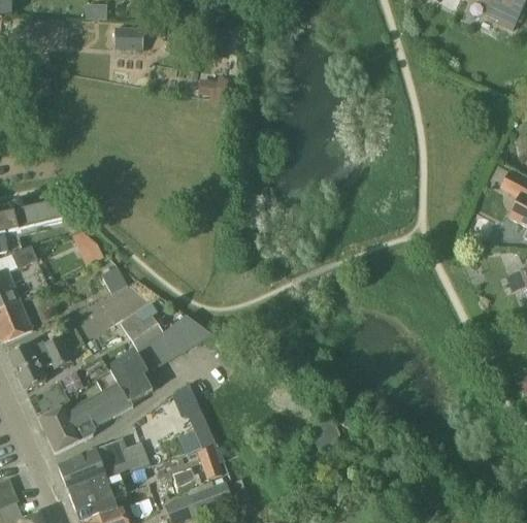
[(485,0),(490,2),(485,11),(498,18),(496,21),(512,28),(524,0),(485,0)]
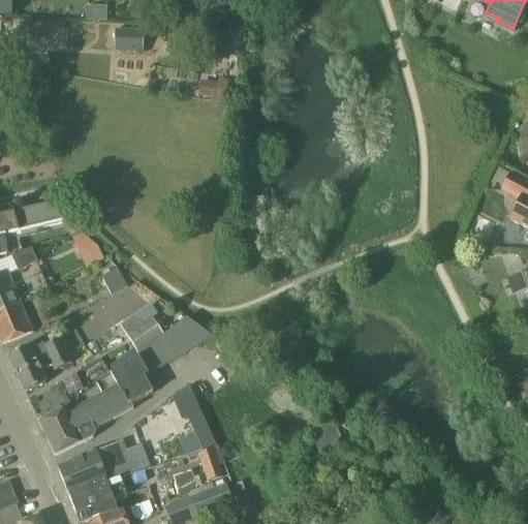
[(114,28),(114,49),(143,49),(143,28),(114,28)]
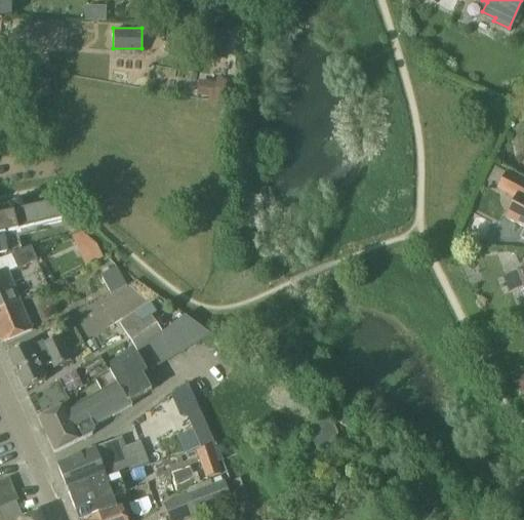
[(197,92),(207,93),(213,94),(215,81),(199,79),(197,92)]
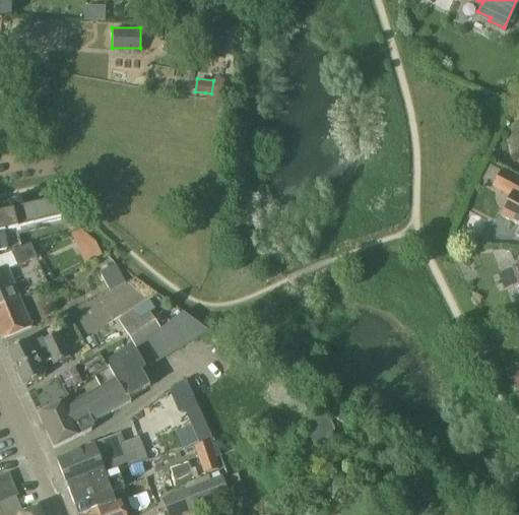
[(518,176),(518,177),(490,161),(481,176),(493,182),(492,183),(509,192),(500,210),(518,220),(518,221),(514,232),(518,235),(518,176)]
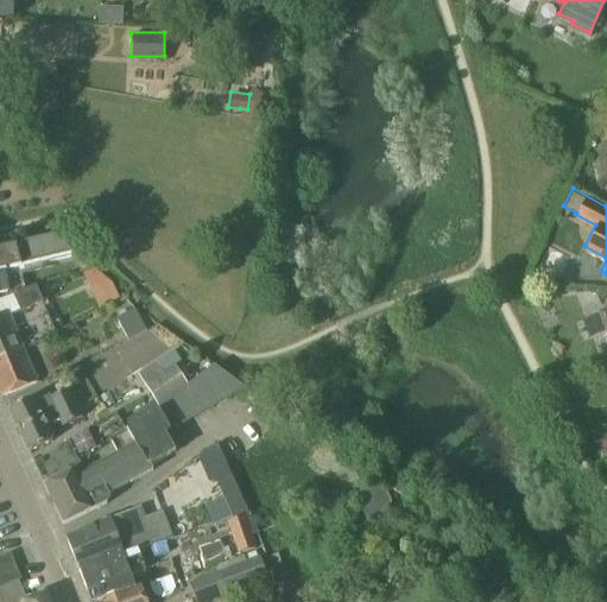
[(0,290),(7,289),(1,267),(71,249),(54,232),(0,244),(0,290)]
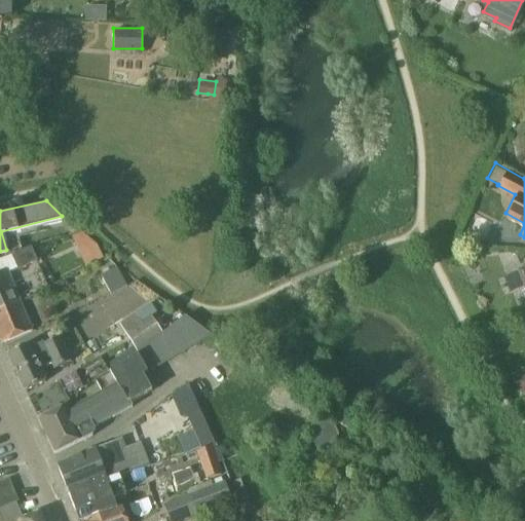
[(88,225),(72,231),(85,261),(101,255),(88,225)]
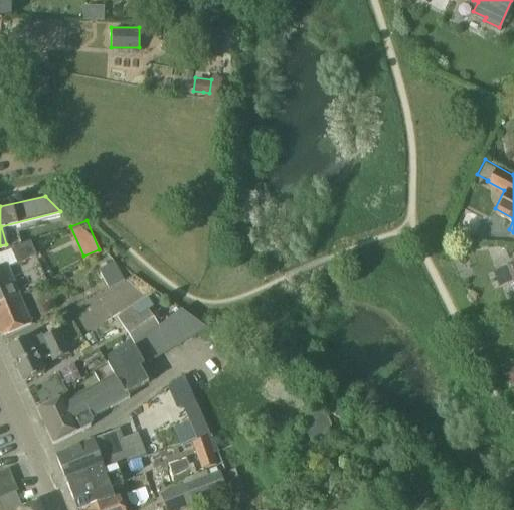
[(30,238),(9,247),(14,259),(35,250),(30,238)]
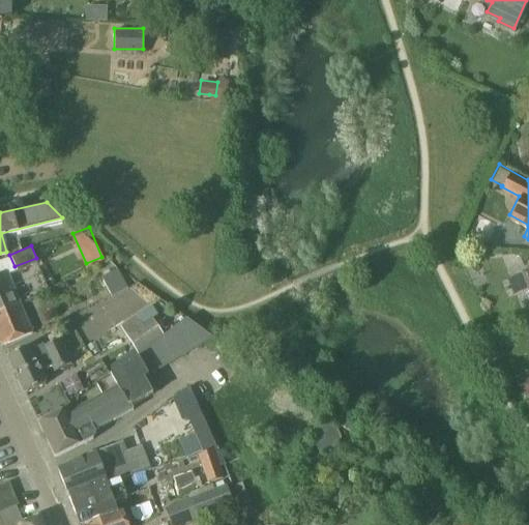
[(125,286),(114,265),(98,272),(109,293),(125,286)]
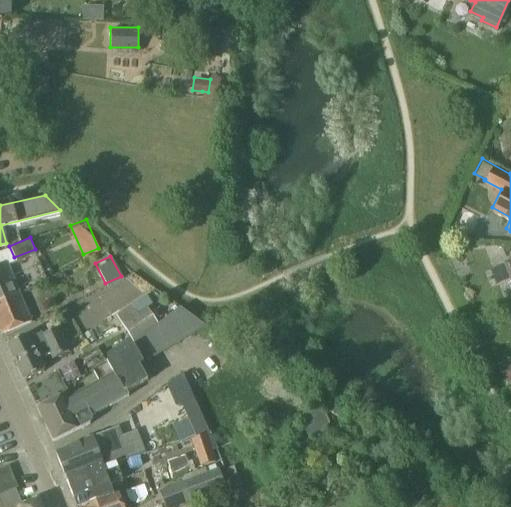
[(0,297),(18,289),(6,261),(0,263),(0,297)]
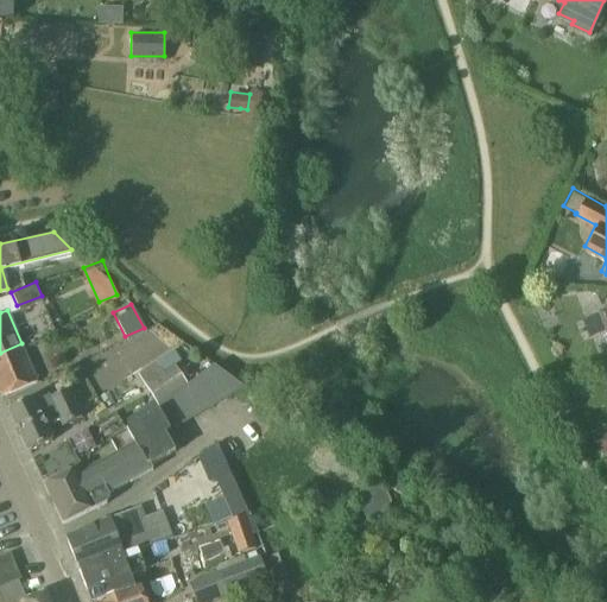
[(21,343),(0,353),(0,390),(1,393),(37,379),(21,343)]
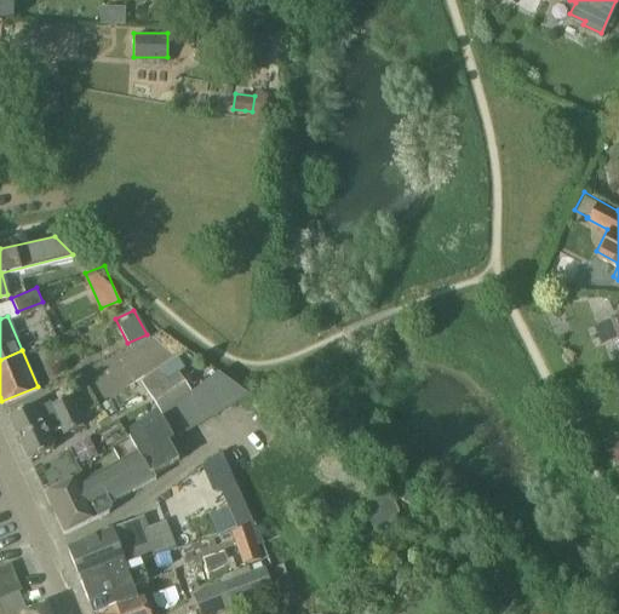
[(178,368),(182,366),(175,355),(141,378),(161,408),(191,388),(178,368)]
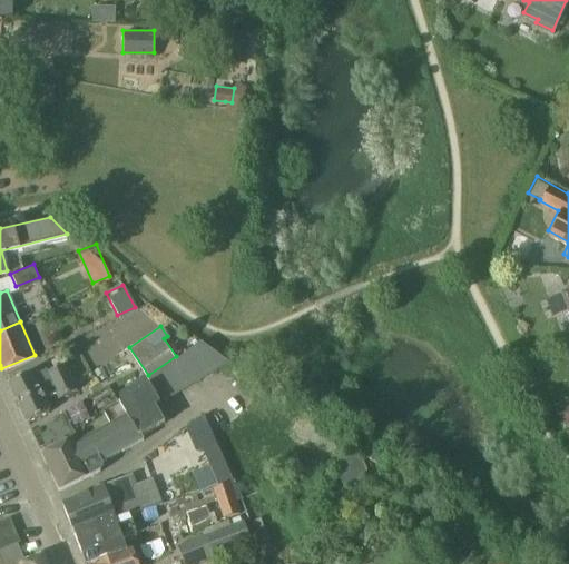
[(104,408),(111,422),(79,438),(76,433),(40,451),(59,488),(99,467),(102,462),(100,458),(137,441),(134,435),(162,421),(162,419),(165,418),(154,401),(159,398),(159,399),(228,359),(199,338),(147,378),(148,379),(137,385),(138,386),(136,387),(137,389),(116,401),(117,402),(104,408)]
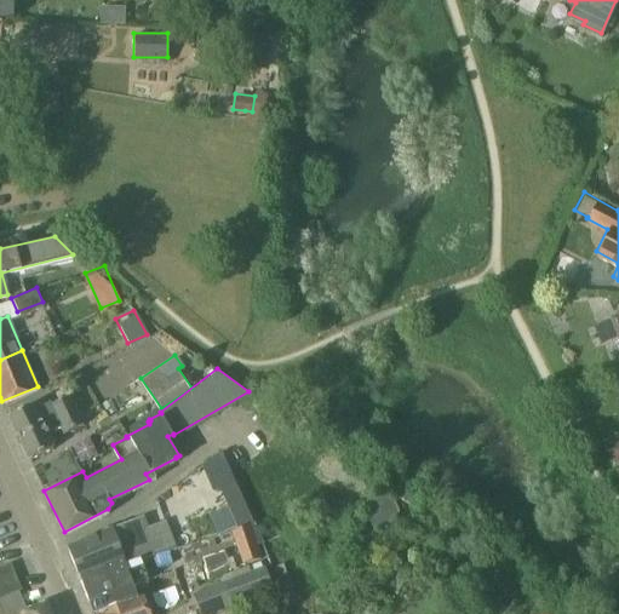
[(81,422),(68,394),(52,401),(51,399),(34,407),(32,402),(9,413),(29,457),(52,445),(46,431),(61,424),(64,430),(81,422)]
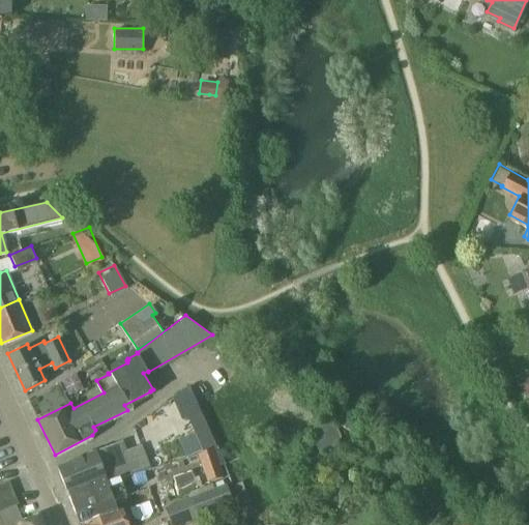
[(528,379),(528,377),(520,381),(525,394),(528,391),(528,379)]
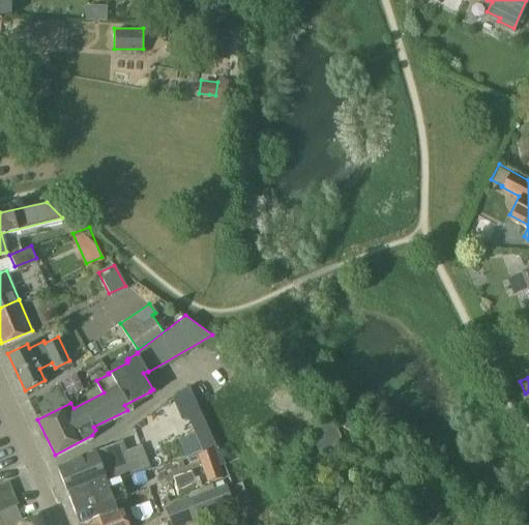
[(274,399),(305,425),(319,408),(288,382),(274,399)]
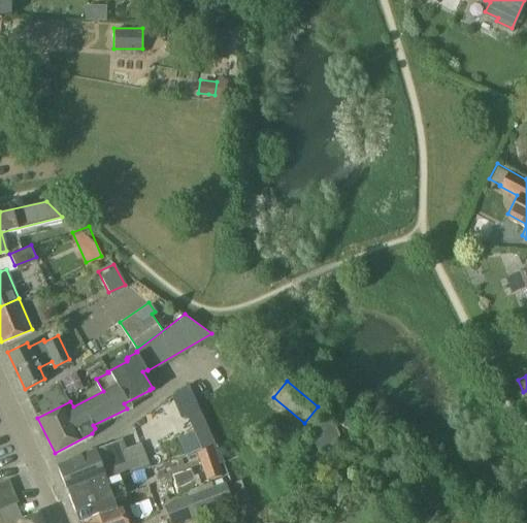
[(203,447),(212,444),(213,445),(217,444),(200,407),(188,414),(203,447)]
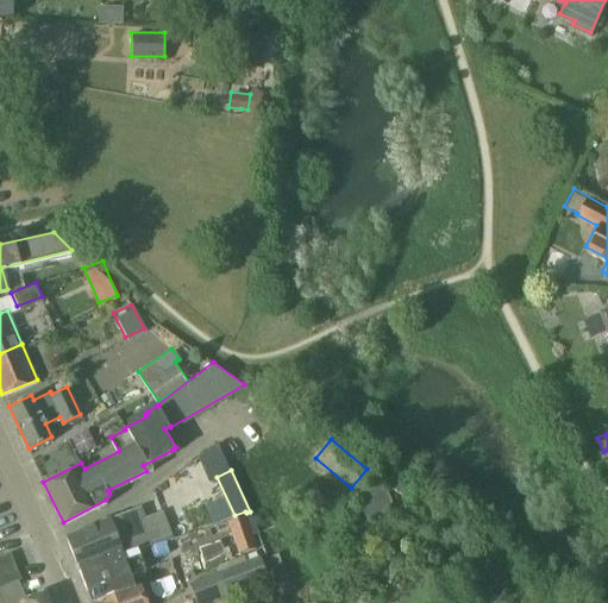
[(345,506),(351,521),(363,517),(357,501),(345,506)]
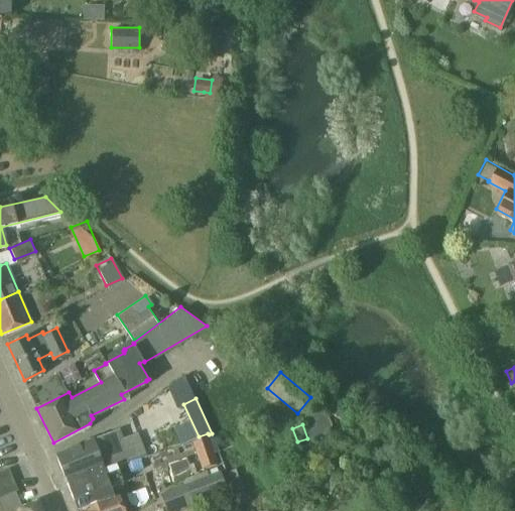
[(122,444),(127,458),(146,451),(137,429),(122,435),(119,427),(56,452),(67,478),(95,467),(93,462),(100,459),(99,457),(108,454),(106,450),(110,448),(111,450),(122,444)]
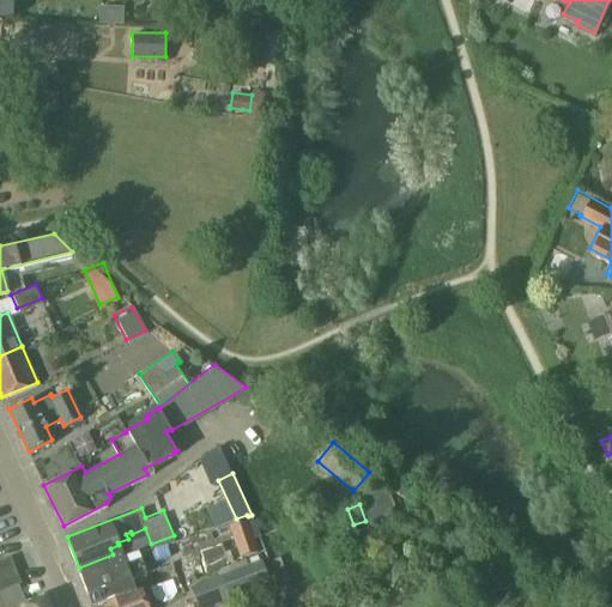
[(246,517),(229,522),(240,557),(256,552),(246,517)]
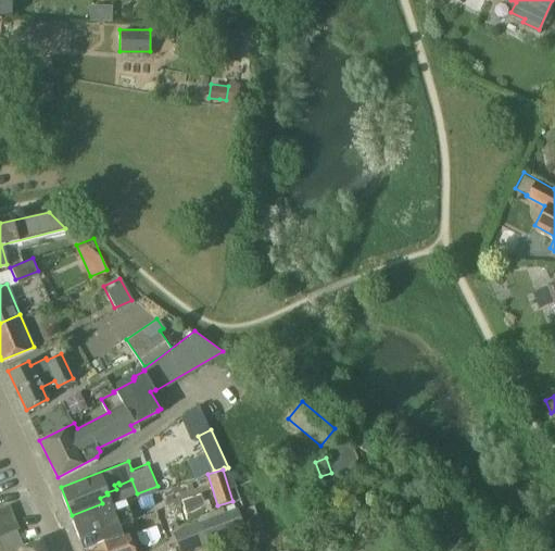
[(73,518),(79,535),(97,527),(99,531),(121,524),(120,523),(134,517),(126,498),(137,493),(131,479),(120,485),(118,483),(114,485),(116,489),(106,492),(108,495),(100,498),(102,503),(72,515),(73,518)]
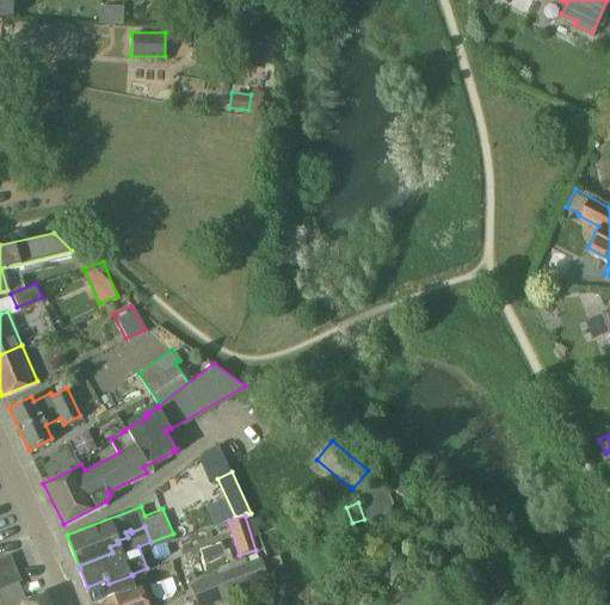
[(202,544),(207,560),(228,554),(223,538),(202,544)]
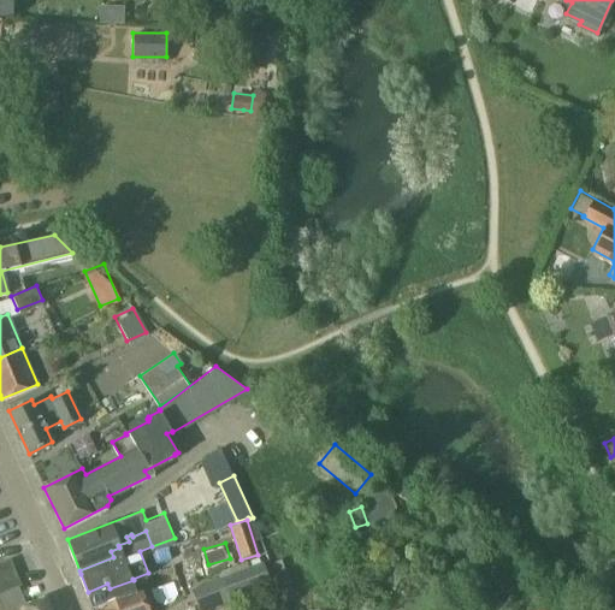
[(0,591),(18,584),(21,582),(10,556),(0,560),(0,591)]
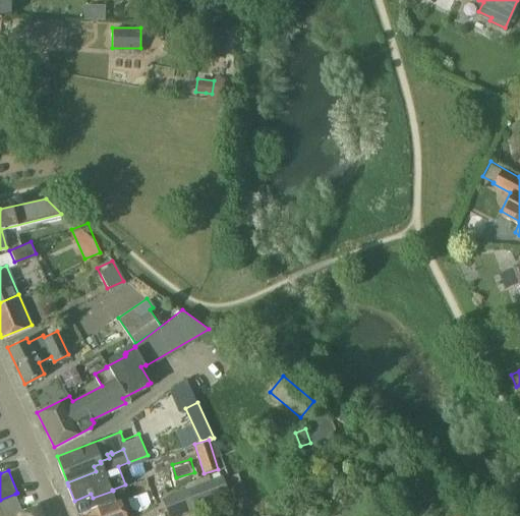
[(223,473),(163,497),(170,514),(229,492),(223,473)]
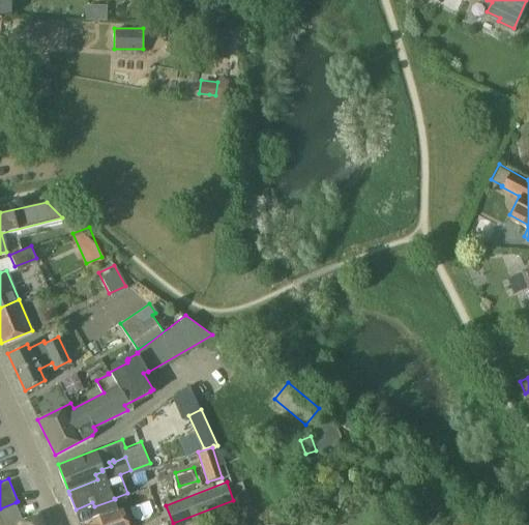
[(92,502),(76,509),(82,524),(129,524),(123,507),(119,509),(115,499),(94,506),(92,502)]
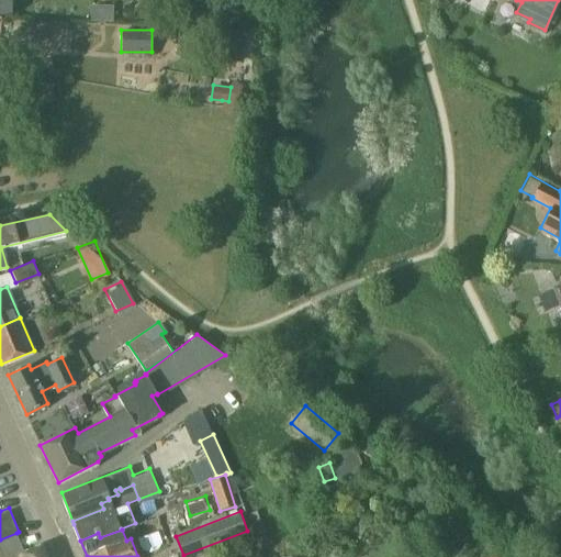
[(10,556),(24,552),(17,533),(0,539),(0,556),(10,556)]
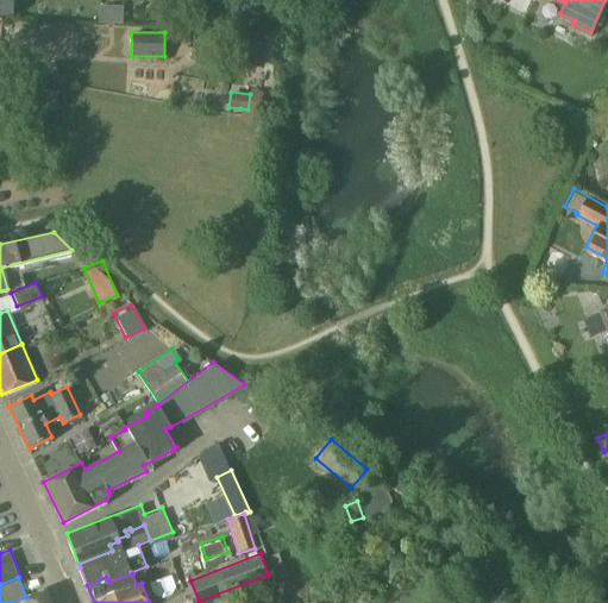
[(263,602),(284,602),(276,582),(258,590),(263,602)]
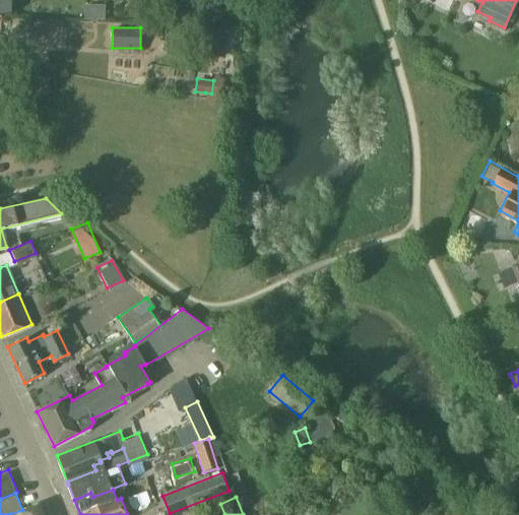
[(47,514),(42,502),(16,513),(16,514),(47,514)]
